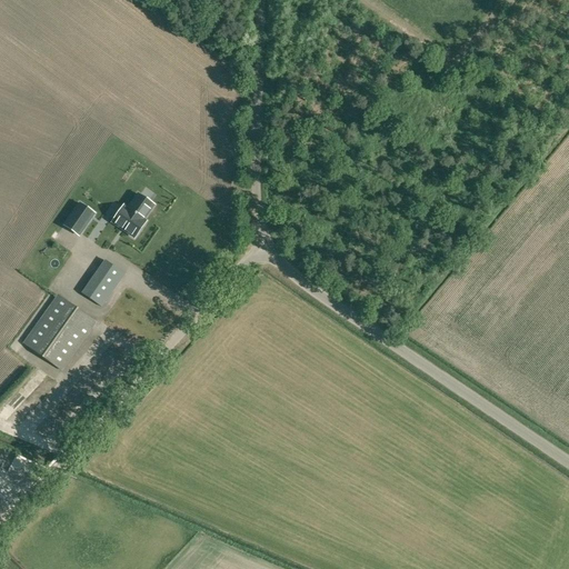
[(147,220),(146,219),(156,205),(138,192),(128,207),(123,205),(111,222),(135,239),(147,220)]
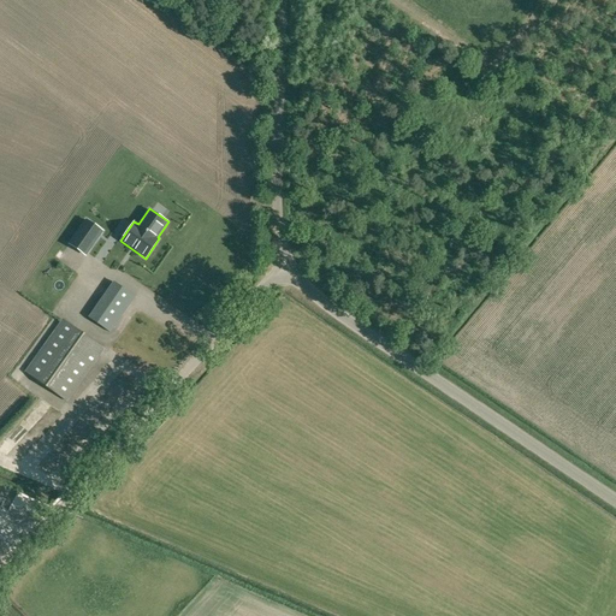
[(86,255),(96,238),(102,231),(87,220),(81,227),(70,244),(86,255)]
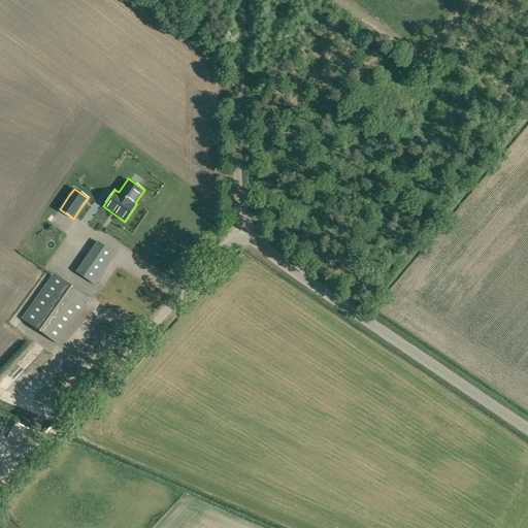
[(95,286),(116,254),(97,241),(75,272),(95,286)]
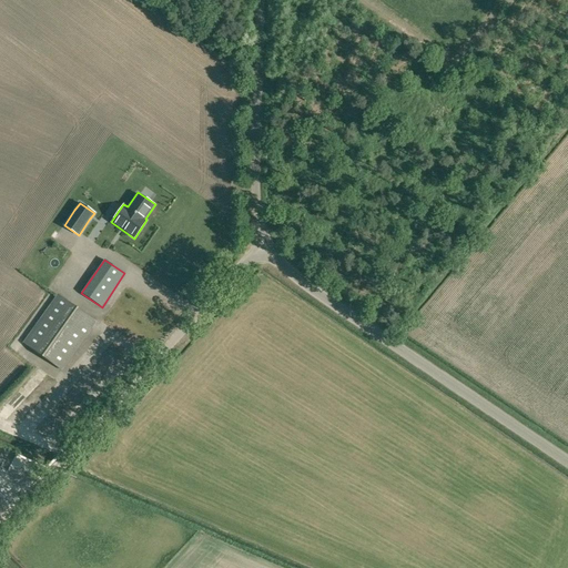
[(62,371),(97,322),(58,294),(23,343),(62,371)]
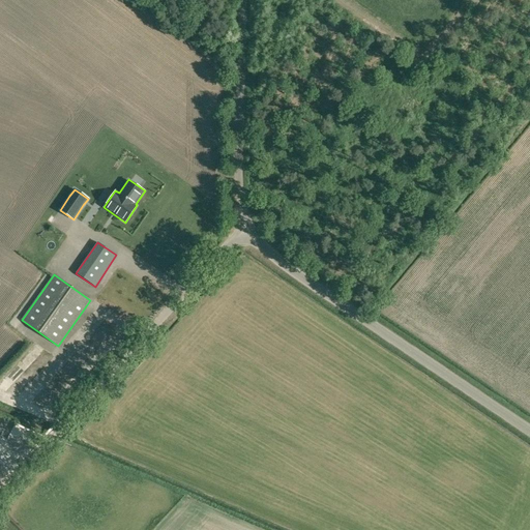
[(155,300),(159,295),(152,290),(148,294),(155,300)]
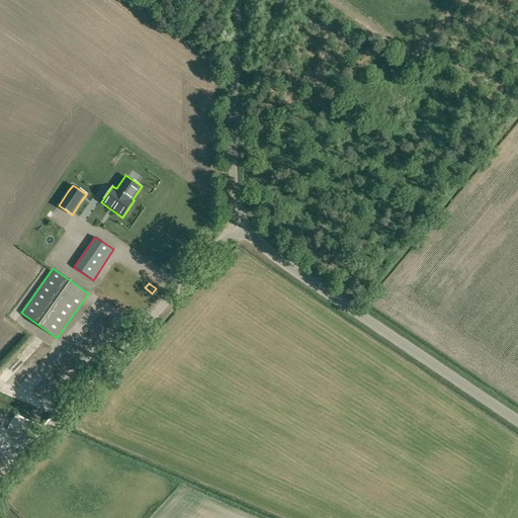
[(101,315),(105,306),(100,304),(96,313),(101,315)]
